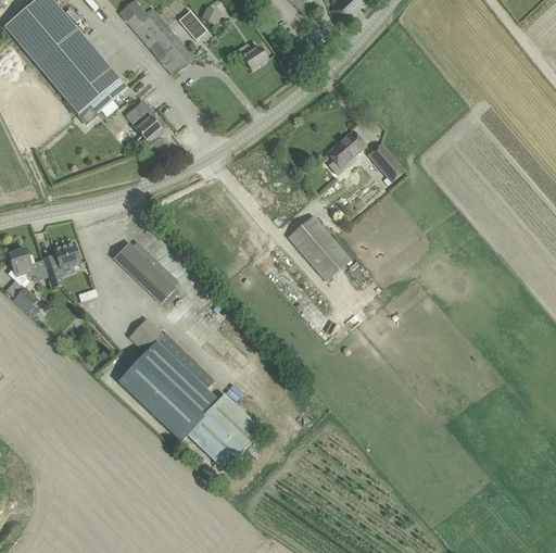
[(119,78),(121,78),(53,0),(33,0),(3,25),(78,113),(90,104),(97,112),(127,87),(119,78)]
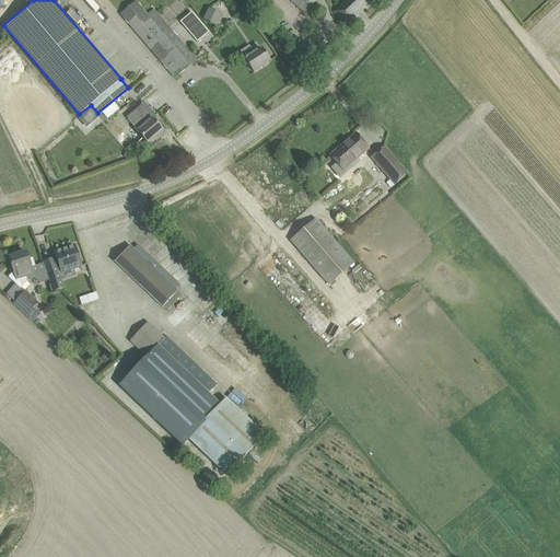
[(119,12),(174,76),(197,56),(153,6),(147,11),(138,0),(133,0),(119,12)]
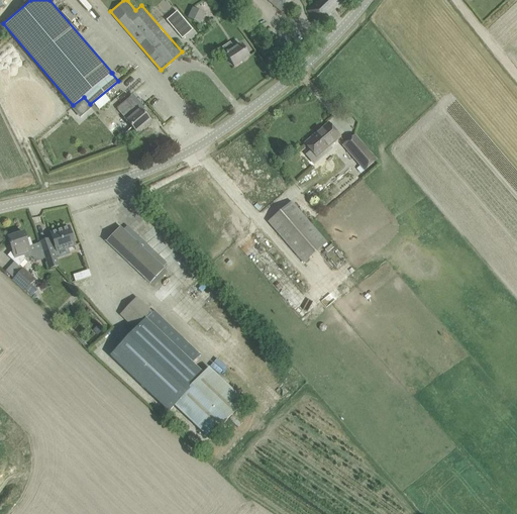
[(270,0),(283,11),(293,0),(270,0)]
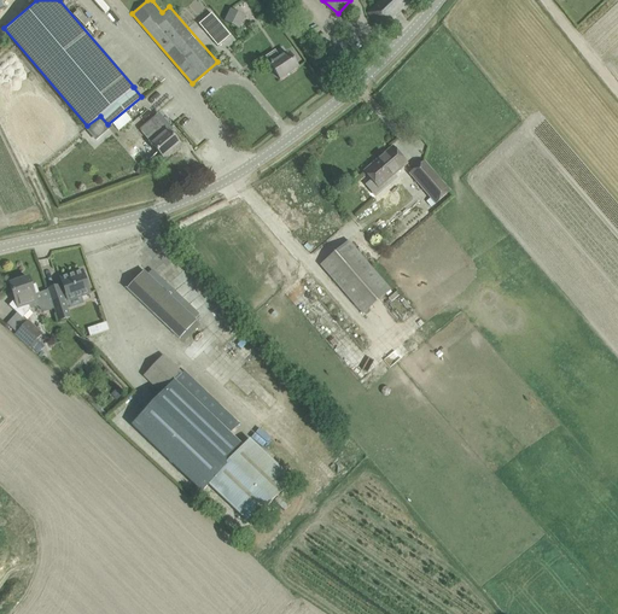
[(366,10),(374,18),(383,27),(396,13),(394,12),(407,0),(377,0),(366,10)]
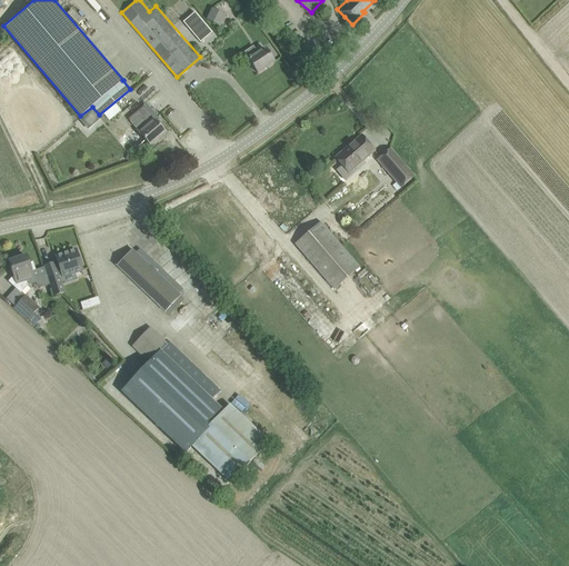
[(212,5),(206,17),(215,20),(220,9),(212,5)]
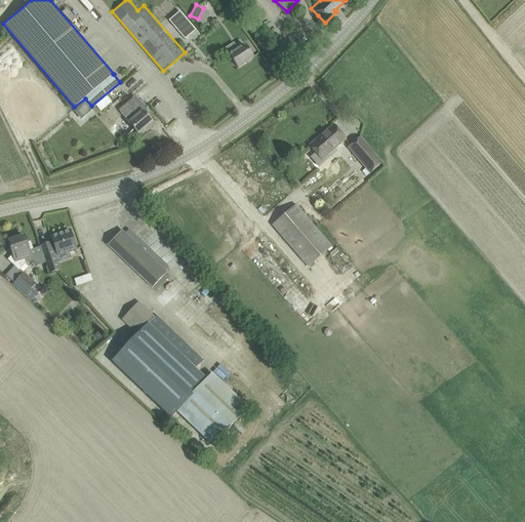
[(179,8),(168,17),(185,36),(195,28),(179,8)]
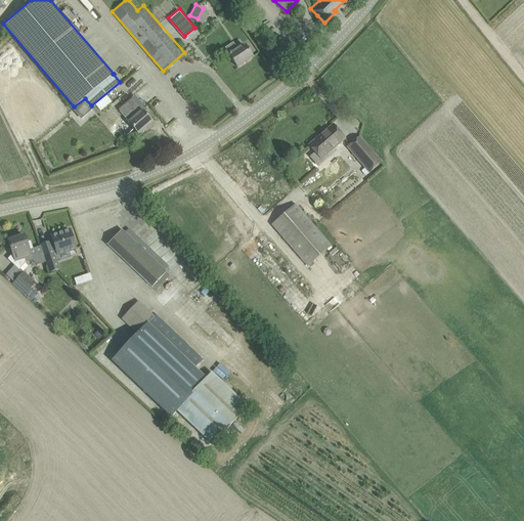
[(229,52),(229,53),(237,64),(252,54),(245,43),(237,47),(233,40),(225,46),(229,52)]
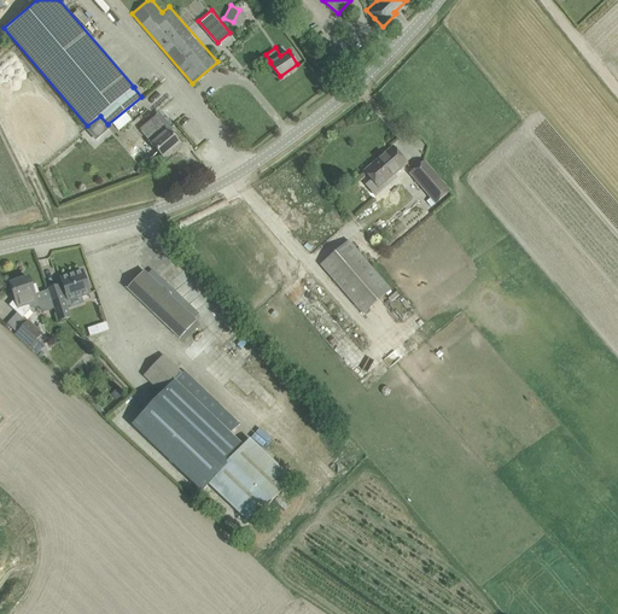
[(152,142),(155,145),(163,155),(179,141),(156,113),(139,127),(152,142)]
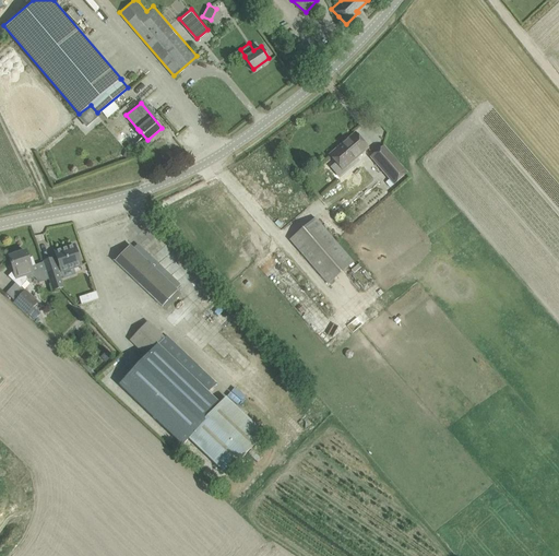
[(329,152),(342,167),(368,145),(355,130),(346,138),(347,139),(344,141),(344,140),(329,152)]
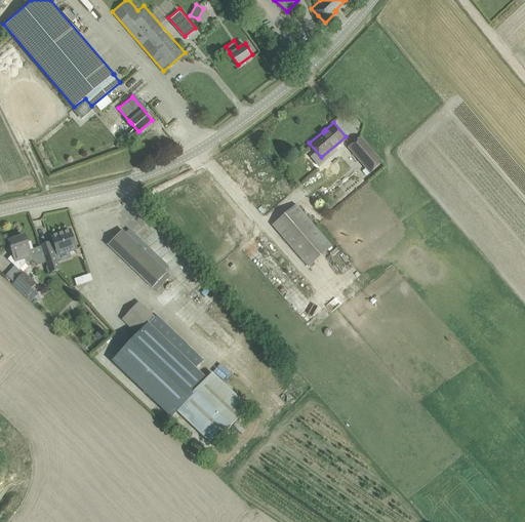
[(347,145),(369,171),(382,160),(360,133),(347,145)]
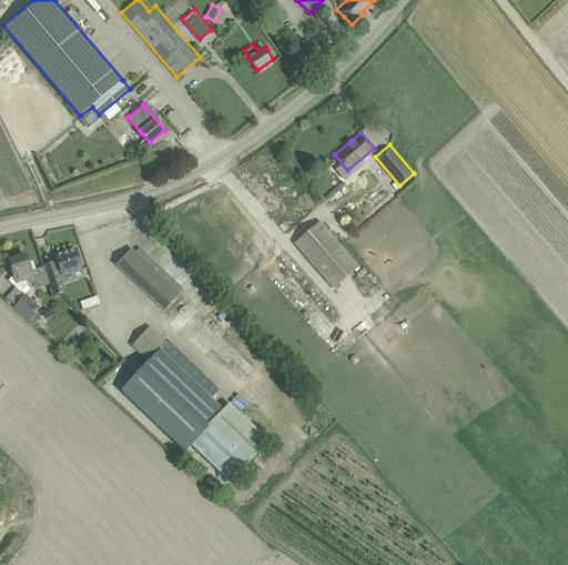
[(353,214),(347,219),(353,224),(357,220),(353,214)]
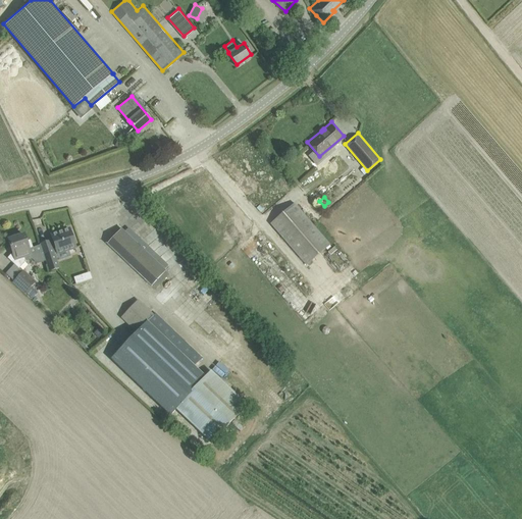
[(271,221),(306,262),(329,243),(294,202),(271,221)]
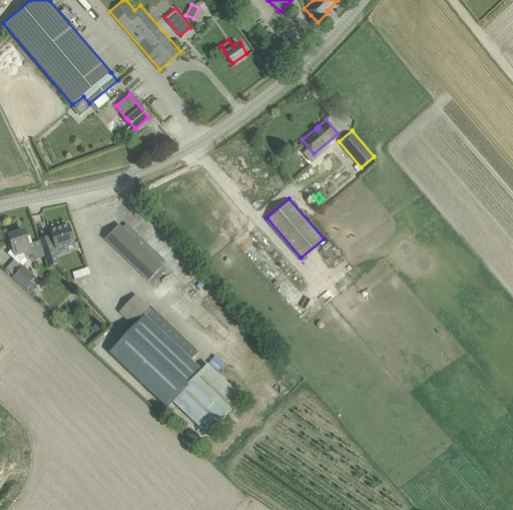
[(49,234),(39,237),(39,238),(42,244),(45,255),(49,265),(58,262),(55,255),(53,248),(67,243),(74,240),(71,231),(72,231),(72,230),(70,224),(69,224),(68,224),(68,222),(50,228),(52,234),(49,235),(49,234)]
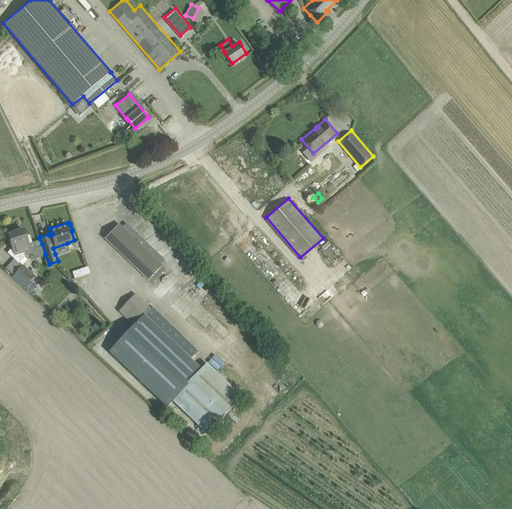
[(105,237),(148,278),(162,263),(119,222),(105,237)]
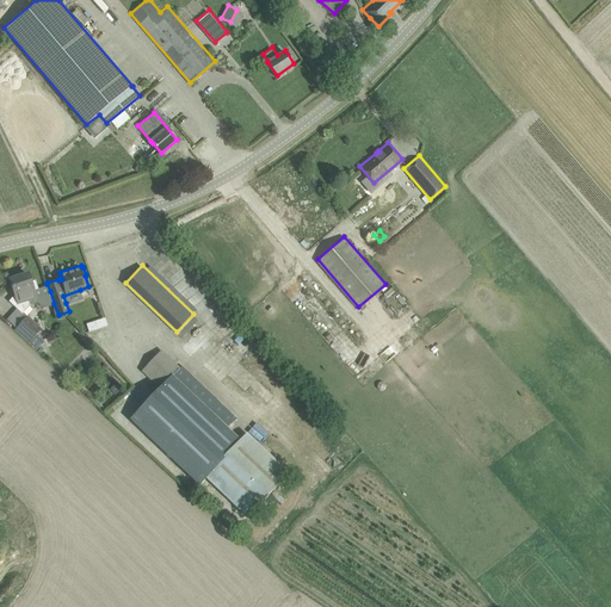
[(14,292),(8,299),(17,307),(22,311),(30,303),(37,301),(42,307),(54,303),(50,291),(47,284),(38,286),(35,278),(30,279),(28,272),(10,278),(13,290),(14,292)]
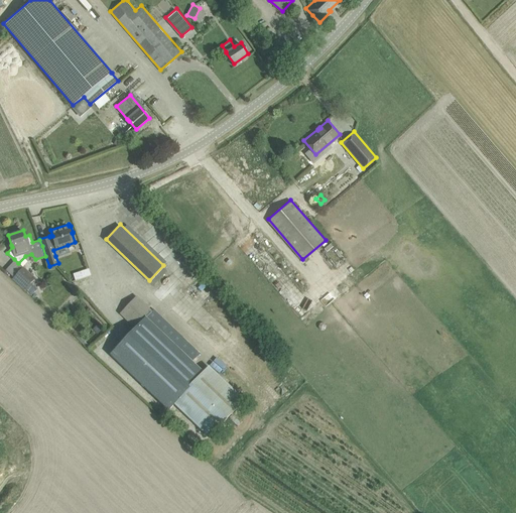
[(12,276),(24,288),(35,276),(23,265),(12,276)]
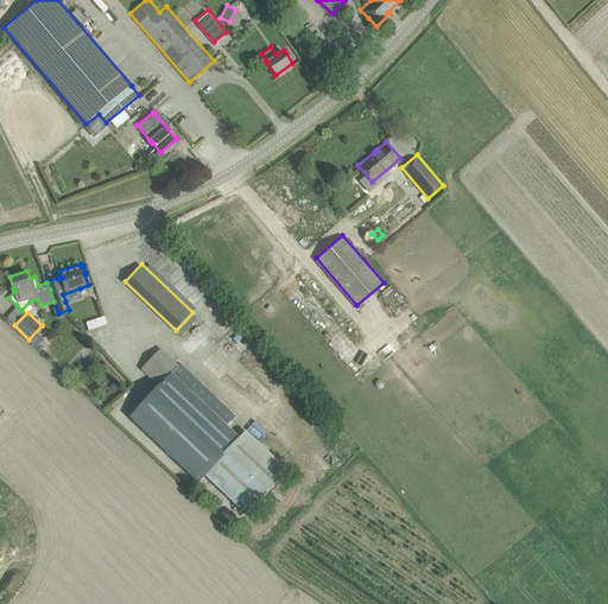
[(88,326),(107,319),(105,313),(86,320),(88,326)]
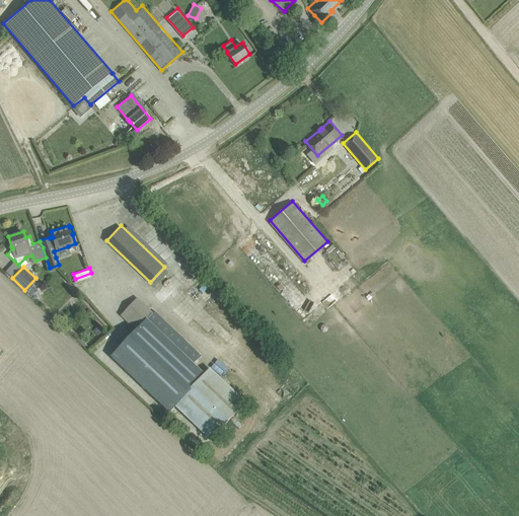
[(121,313),(137,327),(110,355),(169,411),(174,406),(210,439),(246,401),(209,366),(204,372),(193,362),(201,354),(154,309),(152,311),(137,297),(121,313)]
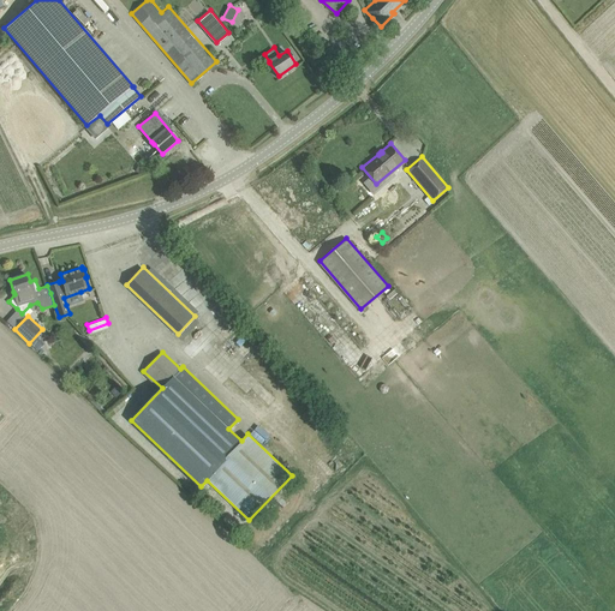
[(310,454),(333,477),(339,471),(315,448),(310,454)]
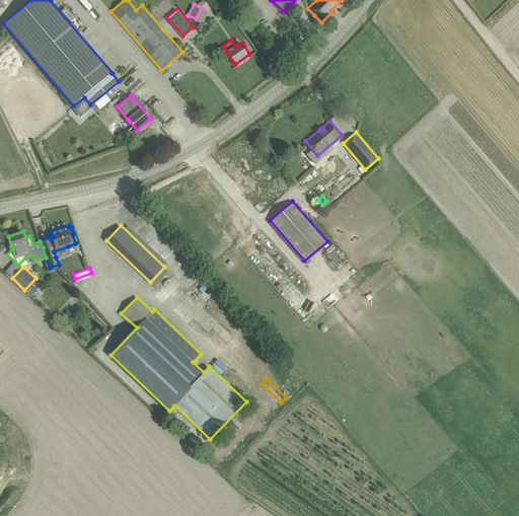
All buildings are outlined.
